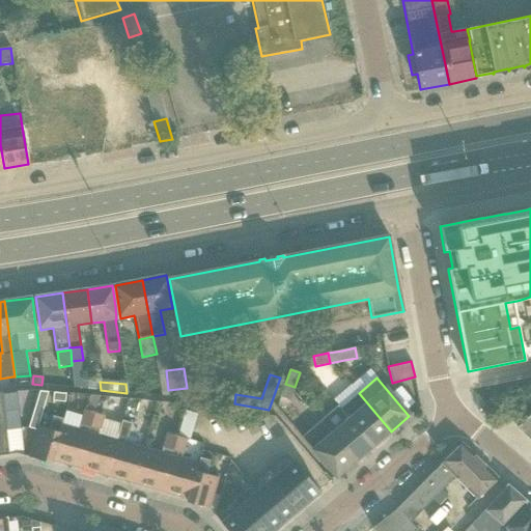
[(295,387),(285,384),(281,396),(289,400),(295,387)]
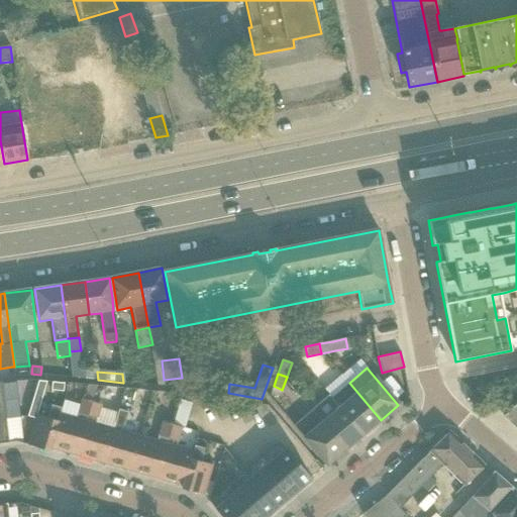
[(341,375),(324,389),(328,394),(331,398),(363,434),(381,420),(349,383),(341,375)]
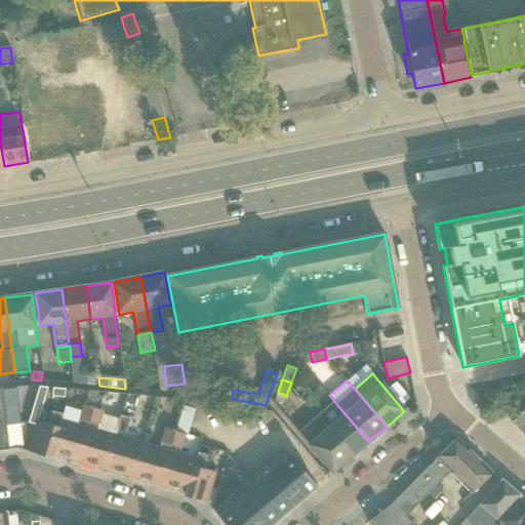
[(52,388),(51,397),(64,398),(65,390),(52,388)]
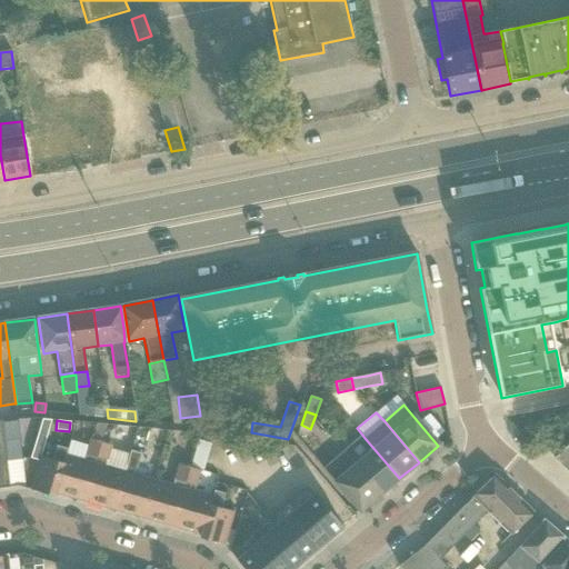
[(0,461),(7,461),(22,459),(18,421),(2,422),(2,421),(0,421),(0,461)]
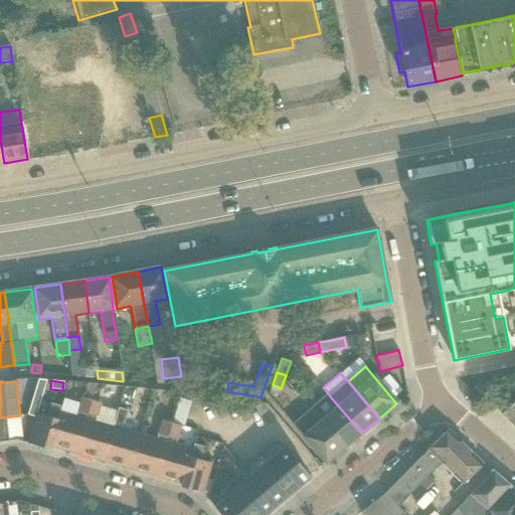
[(34,391),(31,403),(38,405),(42,394),(34,391)]
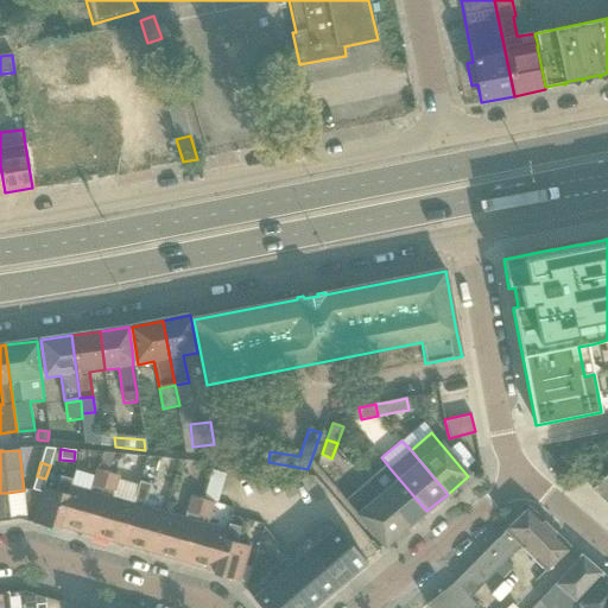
[(426,511),(390,468),(386,463),(366,481),(406,529),(426,511)]
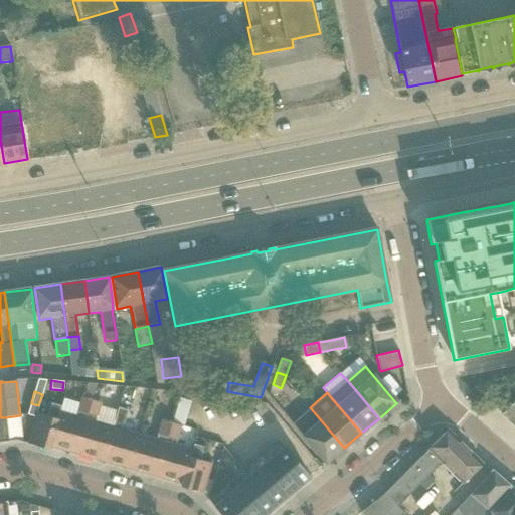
[(77,411),(88,413),(92,400),(81,397),(77,411)]
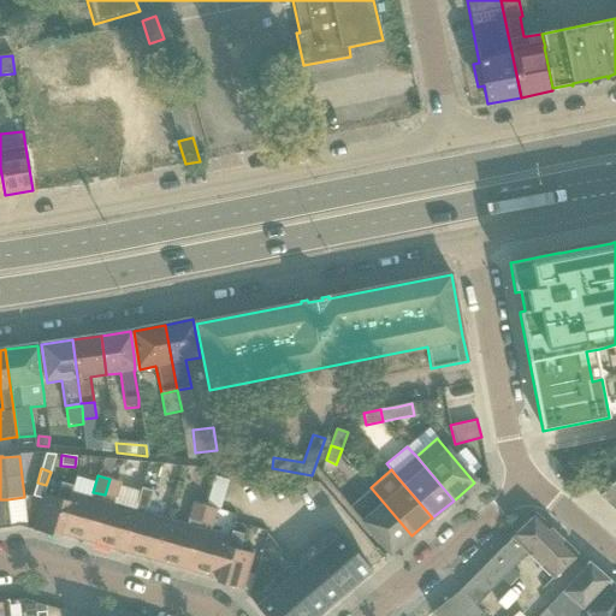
[(215,475),(207,505),(220,509),(229,479),(215,475)]
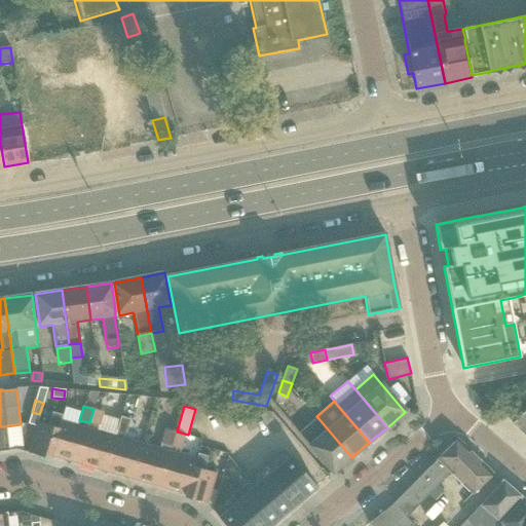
[(525,407),(512,422),(513,422),(525,436),(525,407)]
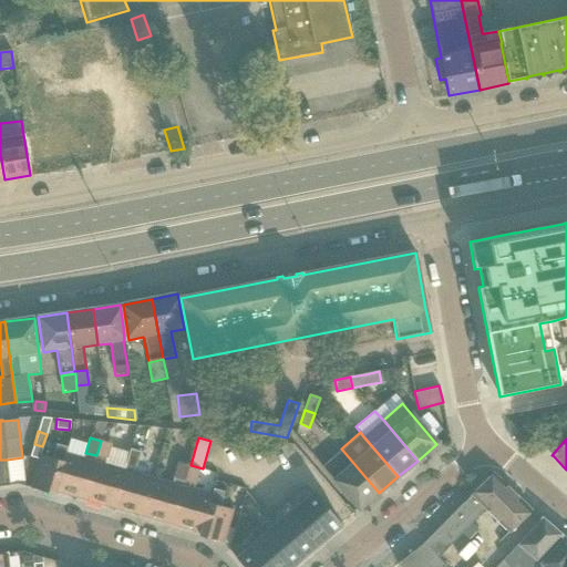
[(101,441),(96,455),(106,459),(111,443),(101,441)]
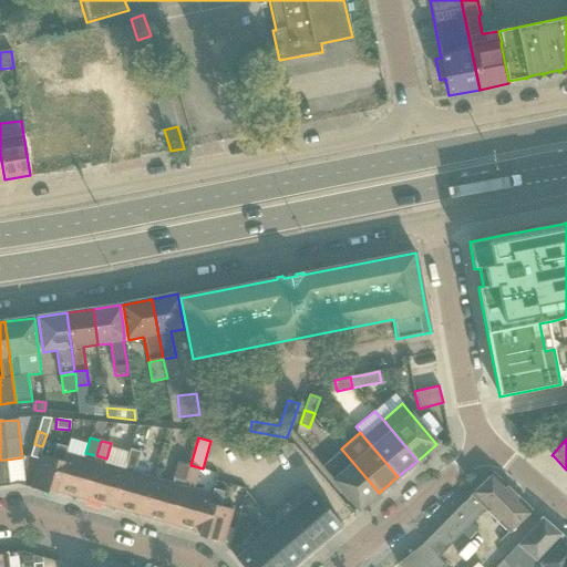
[(34,444),(30,456),(39,460),(42,446),(34,444)]
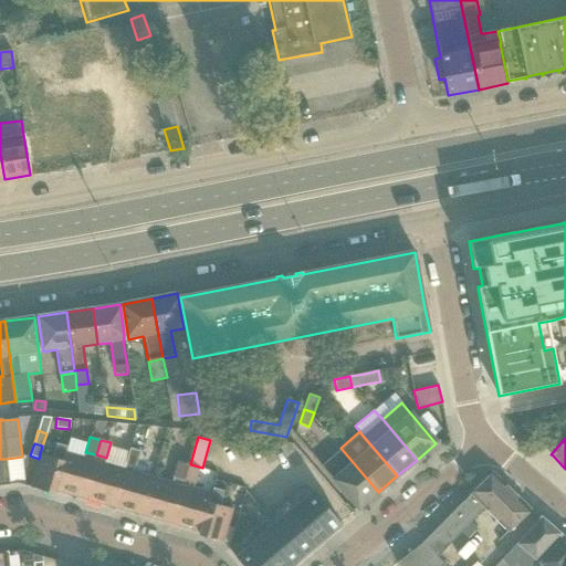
[(31,488),(53,493),(59,472),(61,472),(66,453),(65,453),(67,447),(56,443),(52,458),(41,454),(31,488)]
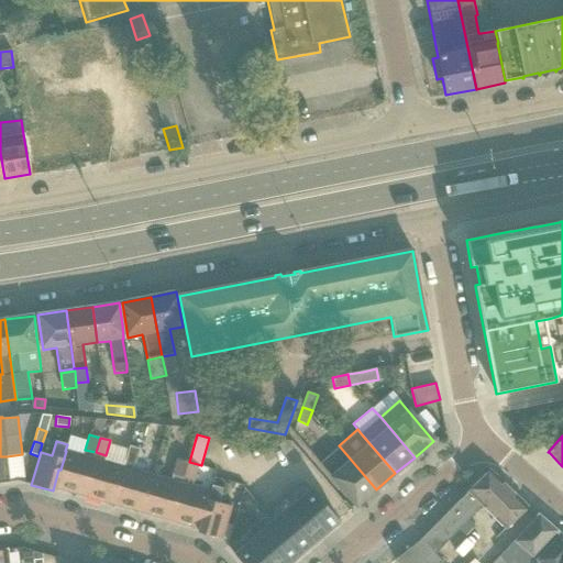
[(124,461),(135,464),(140,449),(129,445),(124,461)]
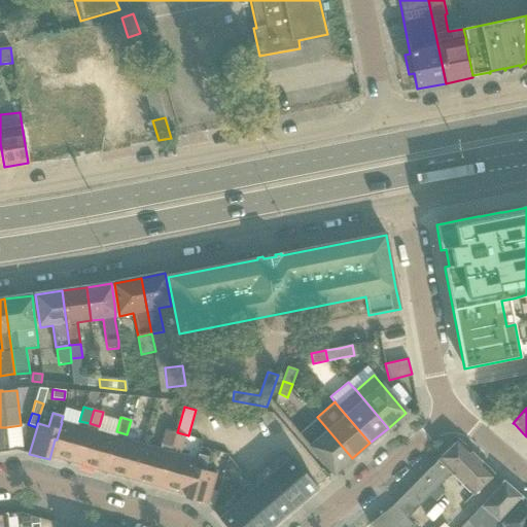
[(297,433),(299,434),(334,475),(352,458),(317,417),(297,433)]
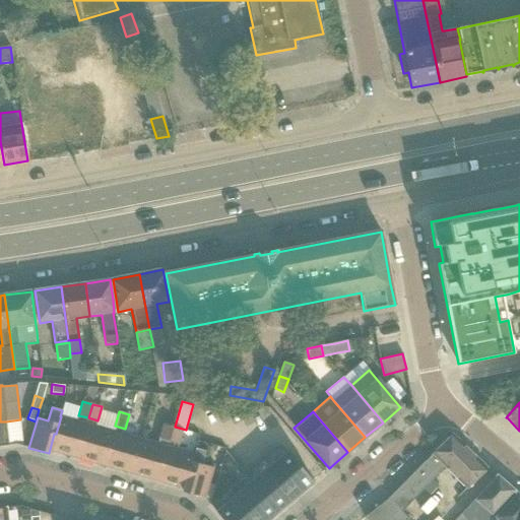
[(51,450),(76,458),(86,424),(61,416),(56,434),(54,434),(49,453),(50,454),(51,450)]
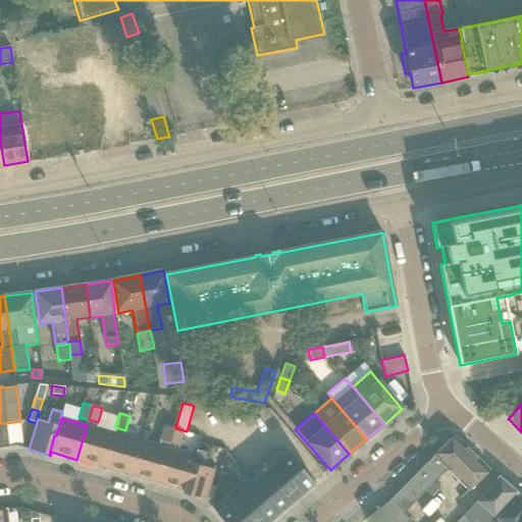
[(6,423),(0,423),(0,448),(8,448),(6,423)]
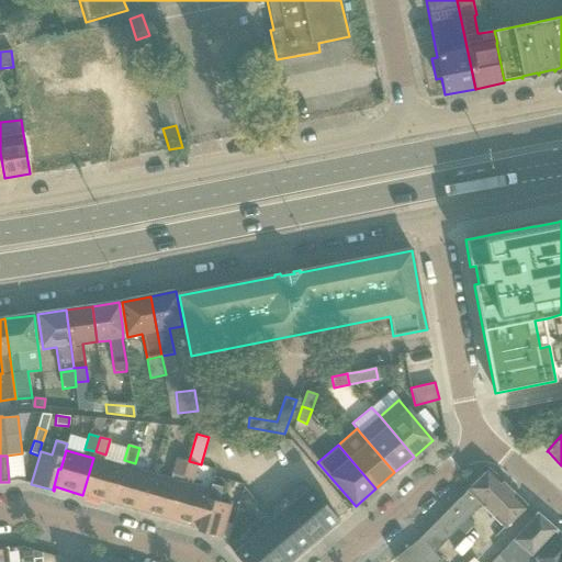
[(82,495),(112,503),(122,467),(93,458),(82,495)]
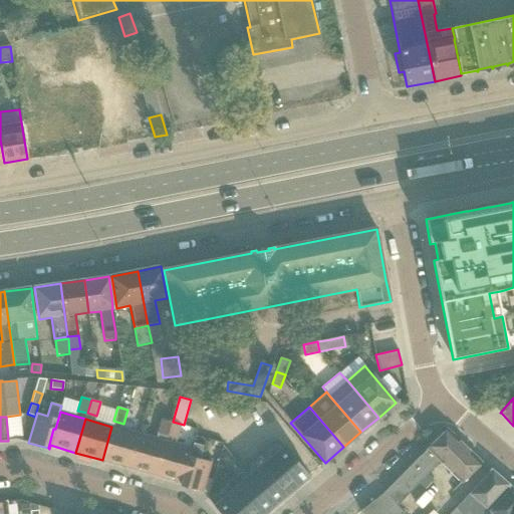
[(158,433),(167,436),(171,422),(162,420),(158,433)]
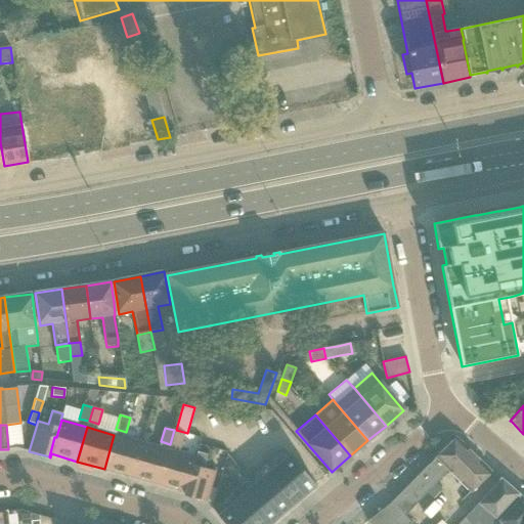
[(174,430),(170,444),(180,447),(184,433),(174,430)]
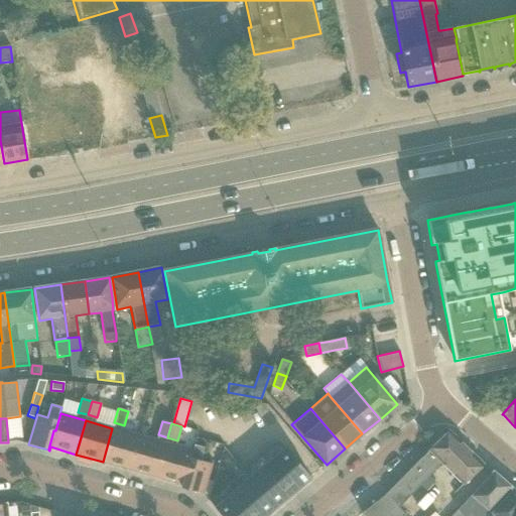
[(103,462),(129,470),(139,435),(112,428),(103,462)]
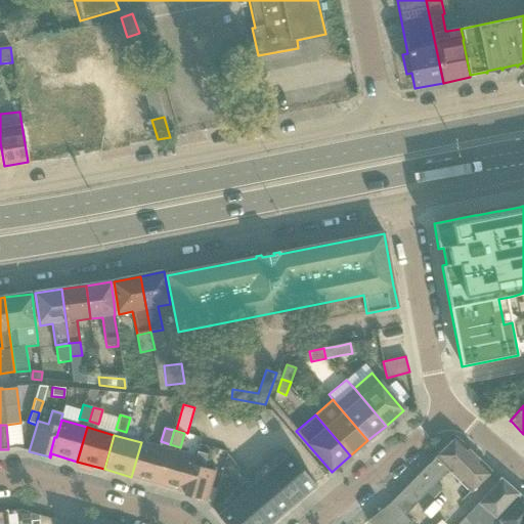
[(447,471),(453,476),(466,489),(463,491),(468,495),(476,487),(490,472),(455,437),(435,459),(391,503),(367,521),(369,523),(412,523),(404,516),(447,471)]
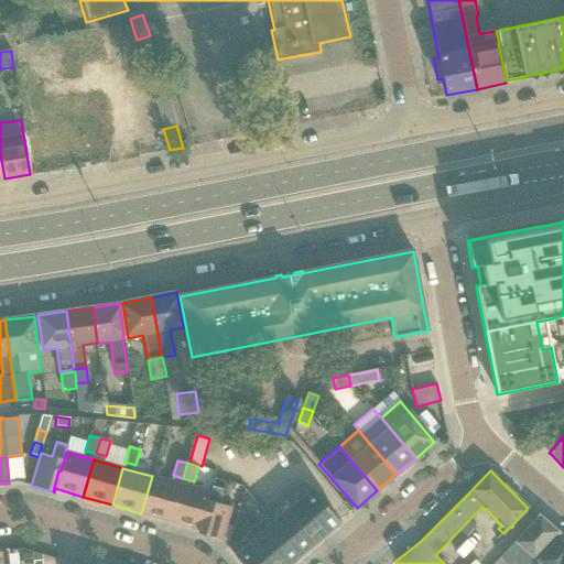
[(141,513),(171,521),(182,485),(152,476),(141,513)]
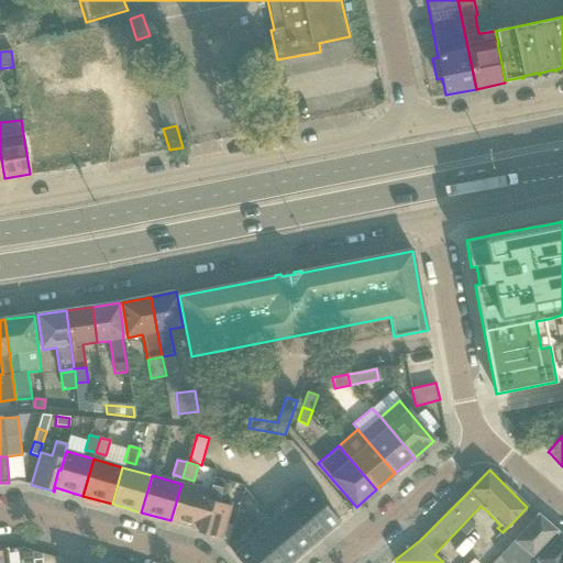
[(181,484),(170,520),(199,529),(205,511),(203,511),(210,492),(181,484)]
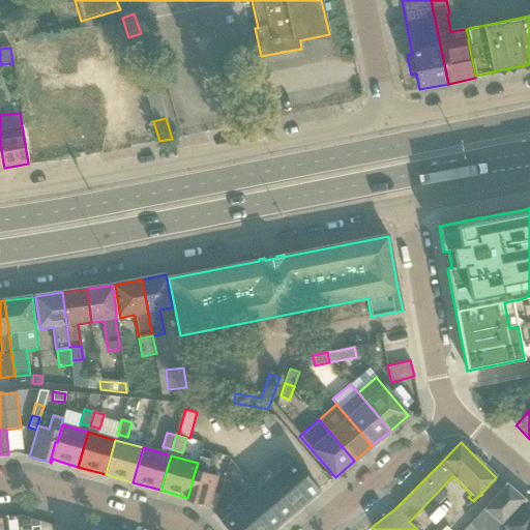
[(187,498),(186,501),(208,507),(217,476),(206,473),(210,460),(200,457),(198,463),(192,481),(193,481),(187,498)]
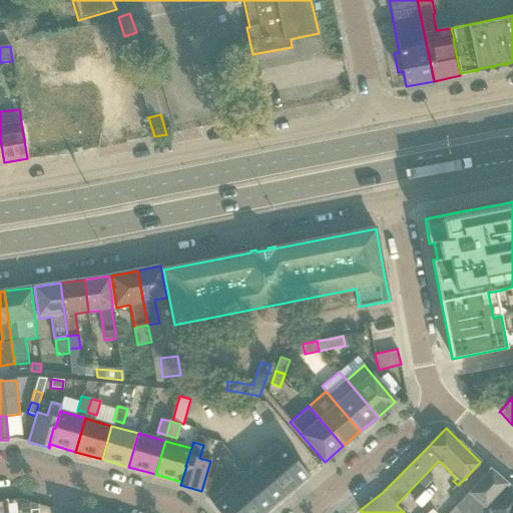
[(284,445),(212,505),(219,512),(264,512),(309,475),(284,445)]
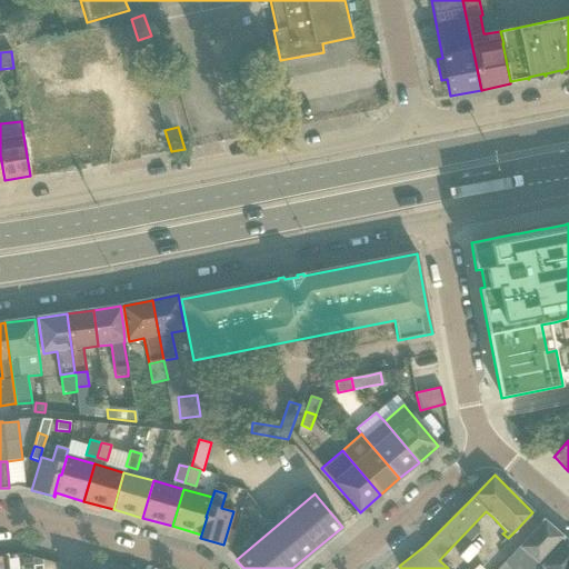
[(519,547),(503,563),(509,568),(516,568),(517,568),(532,568),(537,563),(538,565),(547,555),(561,537),(543,521),(528,538),(519,547)]
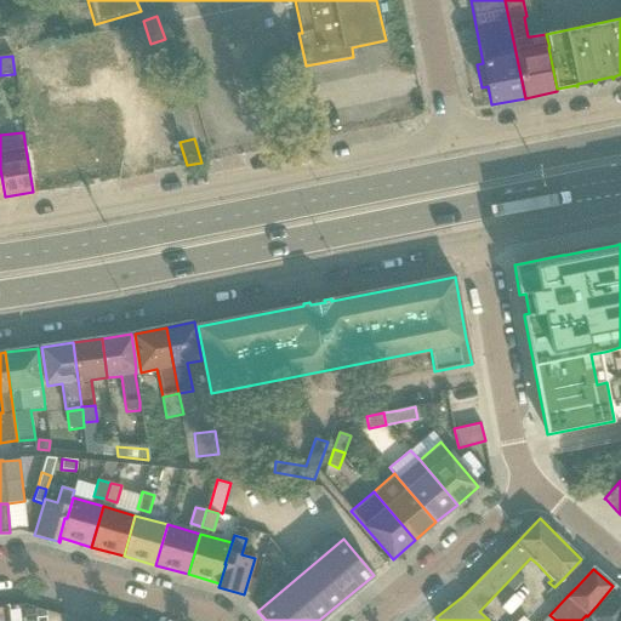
[(593,620),(620,620),(620,593),(616,590),(600,608),(591,619),(593,620)]
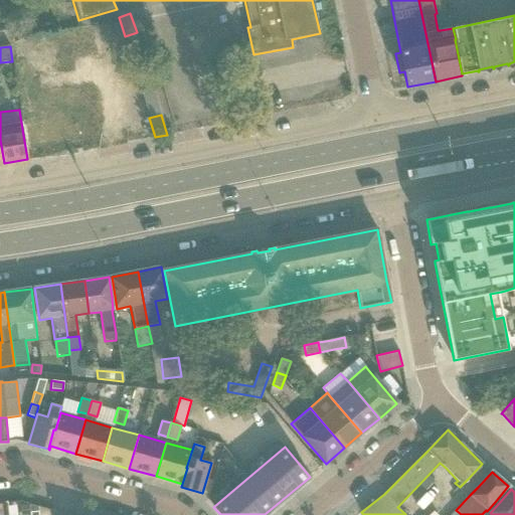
[(38,514),(38,507),(29,505),(30,514),(38,514)]
